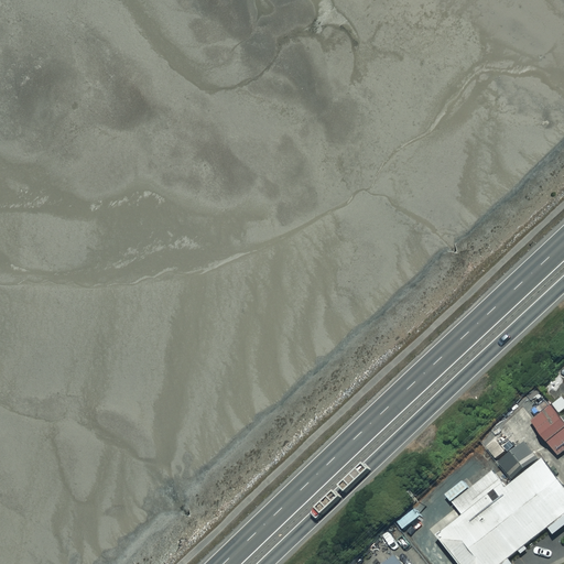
[(563,397),(563,396),(552,404),(561,414),(563,410),(563,397)]
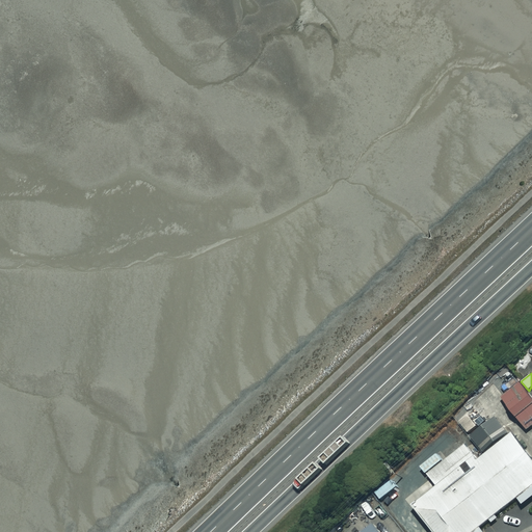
[(531,422),(531,397),(520,382),(501,397),(526,428),(531,422)]
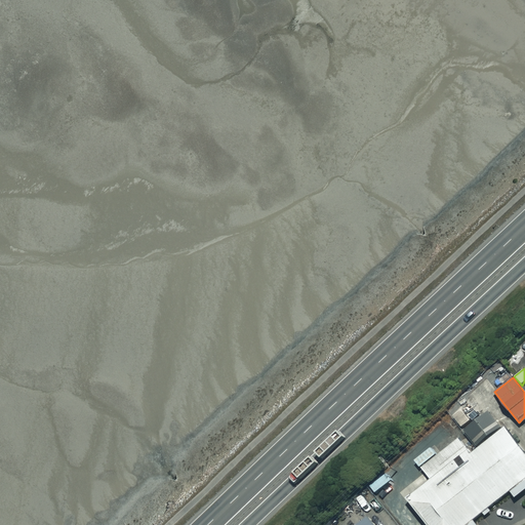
[(471,420),(461,409),(453,415),(461,427),(471,420)]
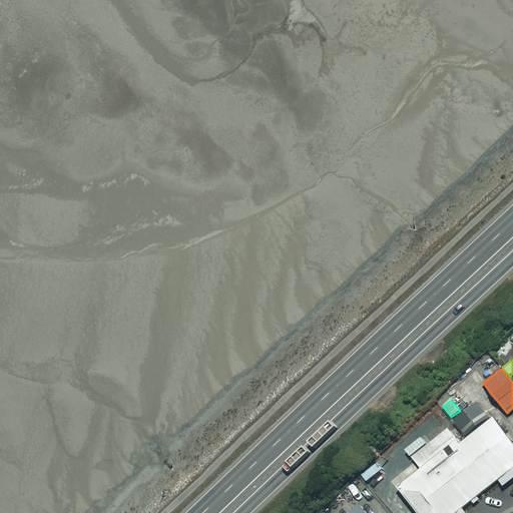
[(480,403),(456,423),(466,436),(490,416),(480,403)]
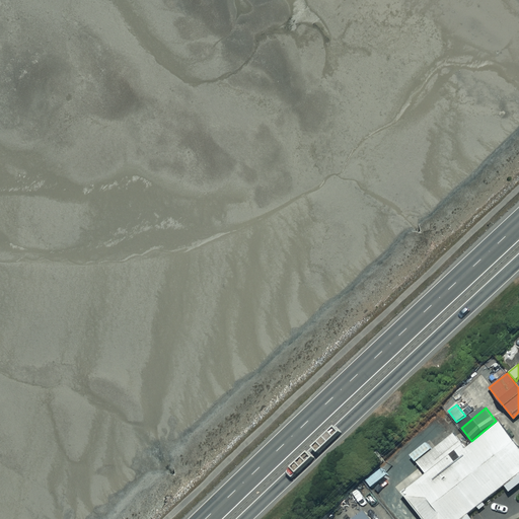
[(518,447),(499,423),(466,448),(454,433),(436,448),(430,440),(411,455),(426,473),(402,493),(423,518),(471,518),(467,514),(504,485),(510,492),(518,484),(518,447)]
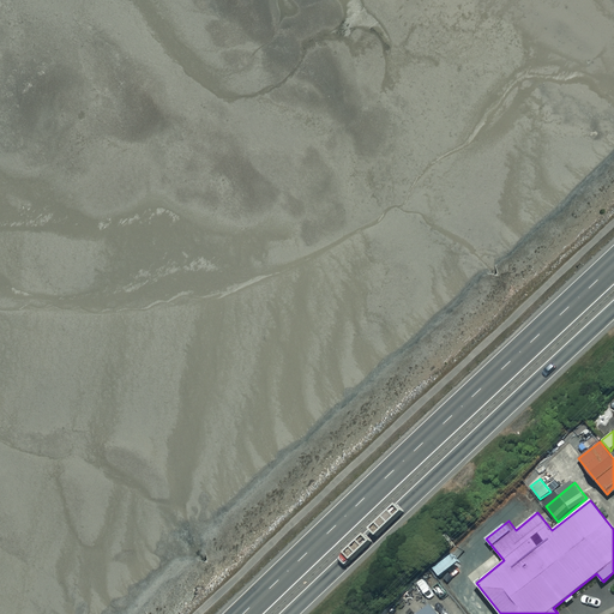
[(438,613),(428,601),(410,613),(438,613)]
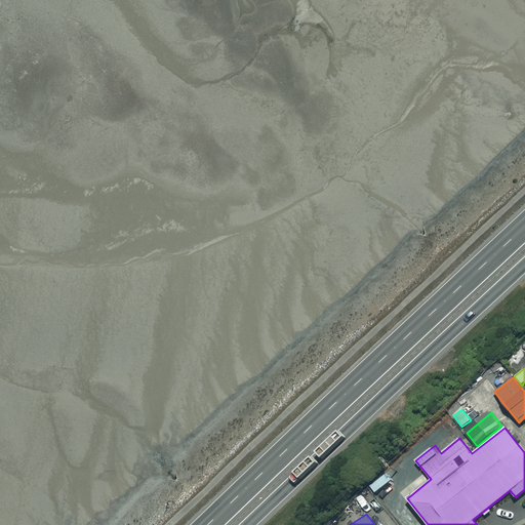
All buildings are outlined.
